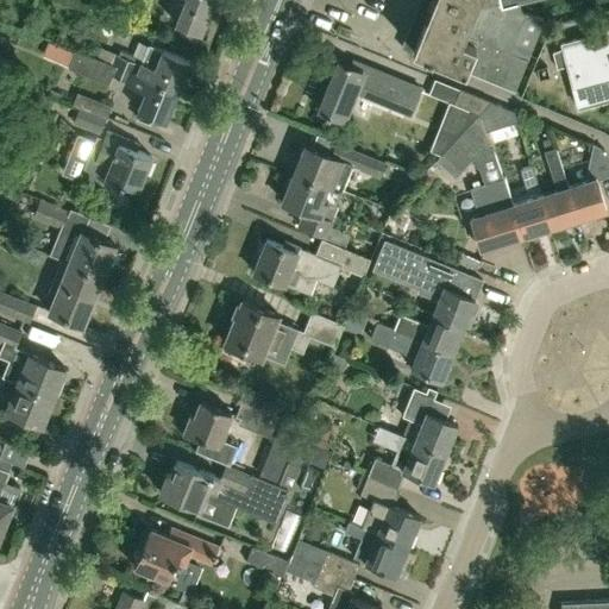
[(214,14),(220,0),(219,0),(184,0),(176,23),(184,25),(181,33),(195,39),(199,32),(201,33),(209,12),(214,14)]
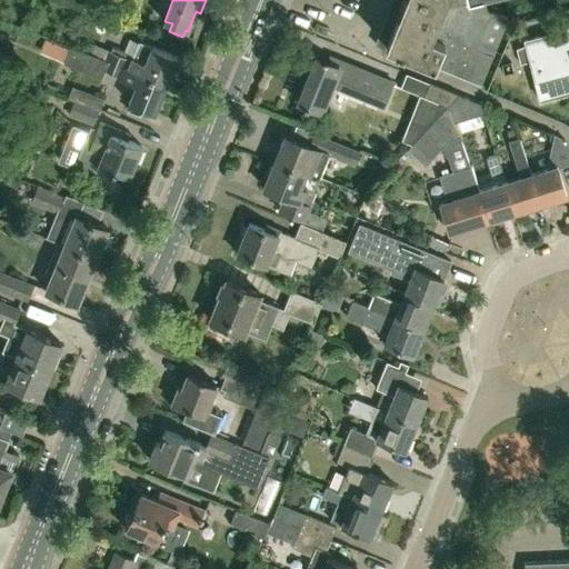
[(391,0),(375,42),(383,49),(386,46),(480,83),(507,18),(486,9),(483,0),(391,0)]
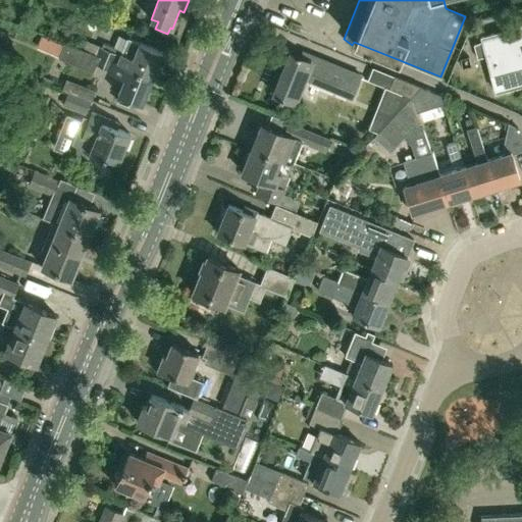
[(493,90),(521,82),(521,15),(513,18),(516,28),(480,37),(480,41),(473,45),(476,58),(484,56),(493,90)]
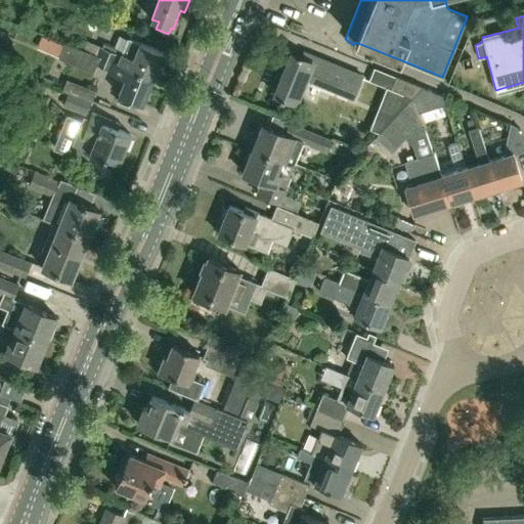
[(44,35),(39,48),(60,57),(66,43),(44,35)]
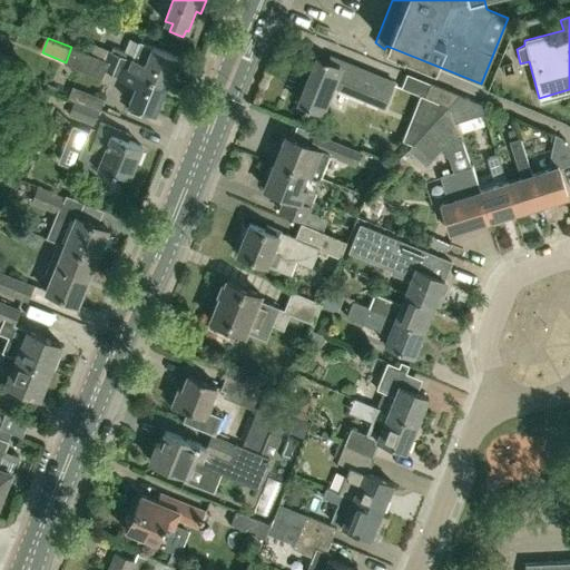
[(136,71),(167,84),(172,71),(177,72),(182,60),(177,58),(178,56),(153,45),(153,46),(139,41),(134,56),(112,47),(110,51),(128,58),(125,67),(136,71)]
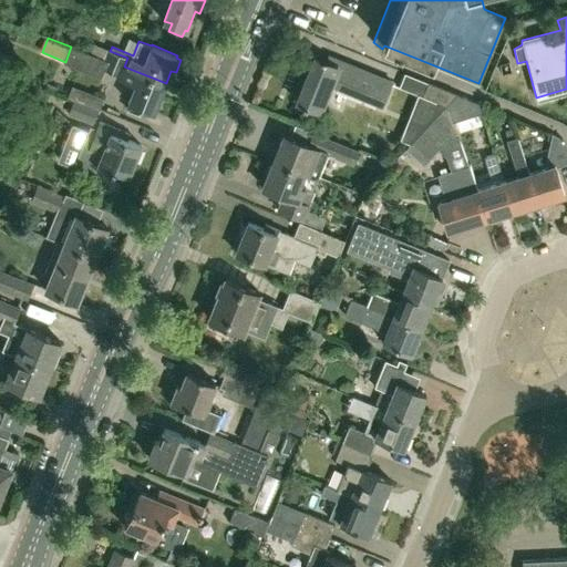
[(121,75),(124,66),(103,59),(71,47),(65,62),(102,76),(105,69),(119,74),(121,75)]
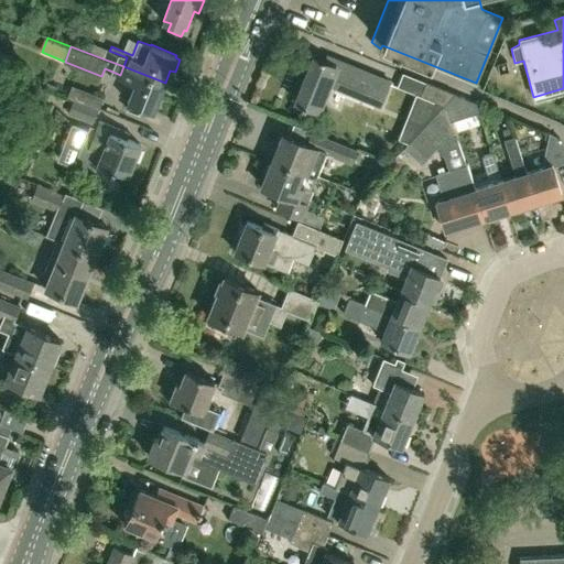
[(106,50),(102,58),(123,66),(127,57),(109,51),(106,50)]
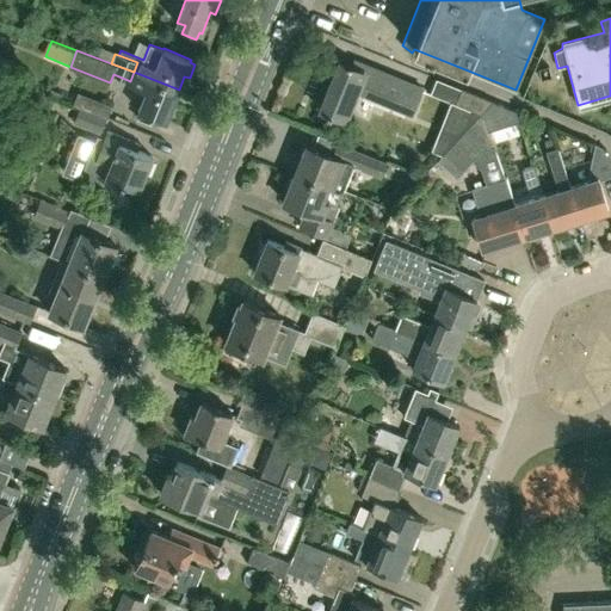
[(340,61),(320,110),(345,119),(358,125),(370,98),(393,107),(411,115),(423,86),(405,79),(403,81),(360,63),(358,69),(340,61)]
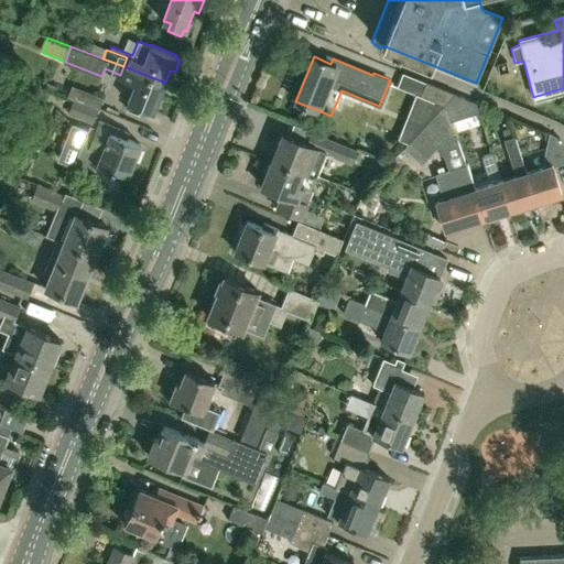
[(134,71),(123,66),(120,75),(118,74),(117,77),(134,85),(128,101),(130,102),(129,107),(139,111),(140,107),(153,111),(165,83),(134,71)]
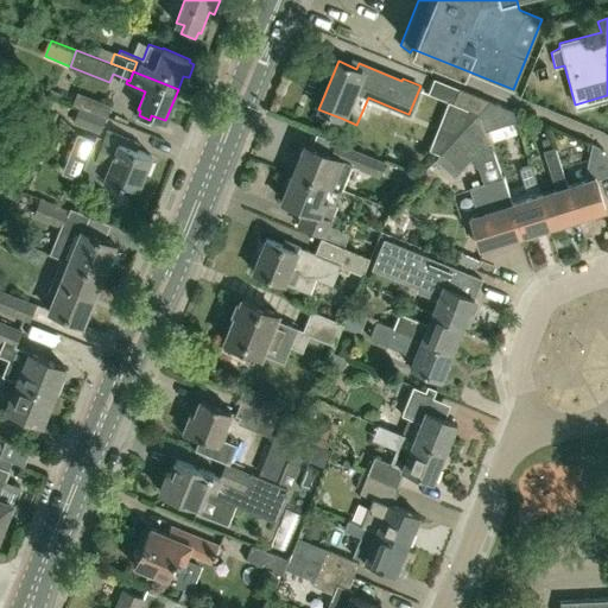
[(477,113),(480,113),(485,99),(458,88),(453,103),(477,113)]
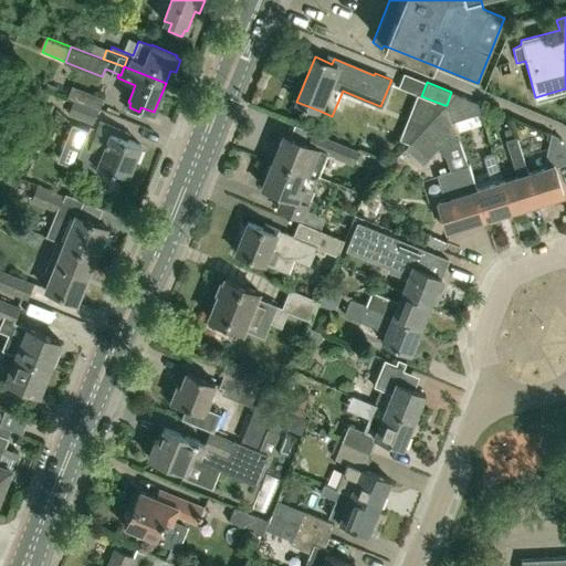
[(444,105),(443,106),(446,109),(450,123),(481,113),(479,103),(457,94),(447,105),(444,105)]
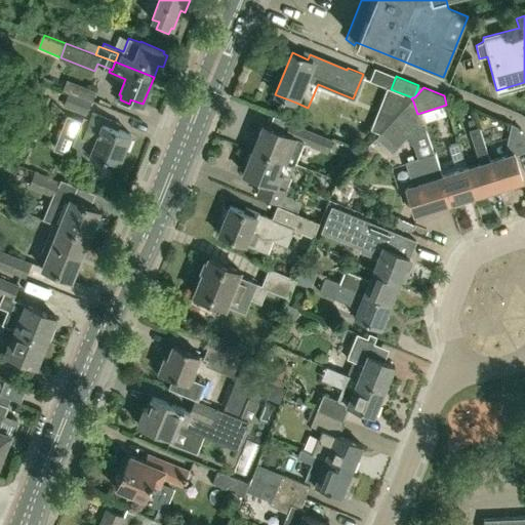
[(66,90),(61,105),(84,115),(90,101),(66,90)]
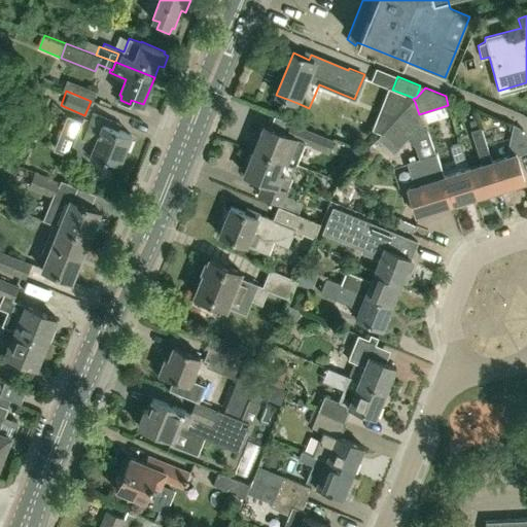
[(413,99),(378,137),(394,152),(410,135),(416,130),(423,127),(419,114),(415,102),(413,99)]
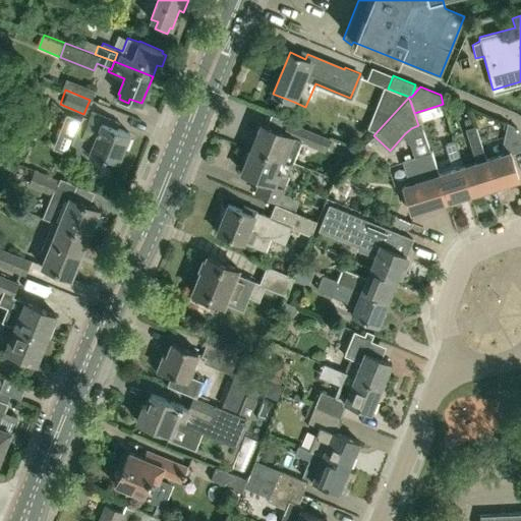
[(118,161),(123,148),(125,149),(130,136),(128,135),(129,132),(115,127),(117,122),(91,112),(87,123),(81,121),(69,153),(88,161),(91,153),(104,159),(106,156),(118,161)]
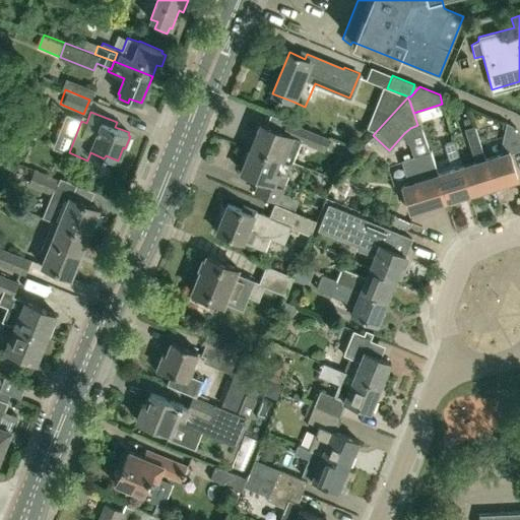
[(260,123),(250,148),(262,153),(263,149),(291,163),(300,140),(305,143),(305,144),(323,150),(328,137),(286,120),(282,131),(260,123)]
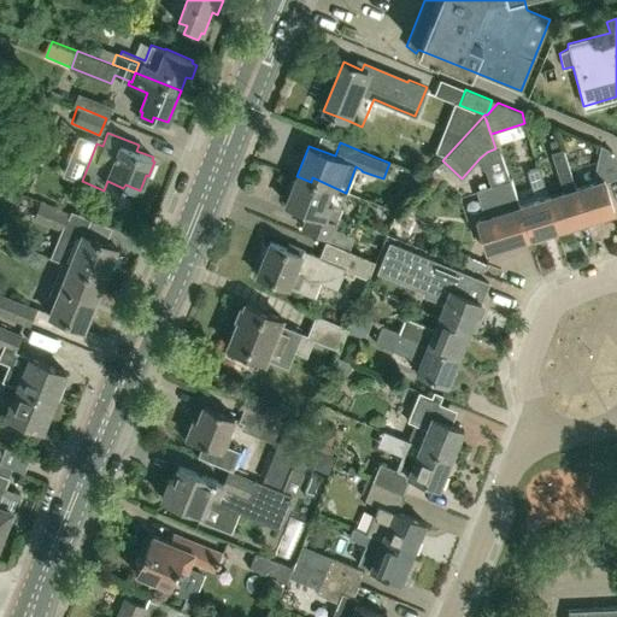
[(575,187),(586,221),(613,212),(604,182),(616,177),(616,159),(615,156),(612,153),(610,151),(606,148),(600,146),(592,182),(575,187)]
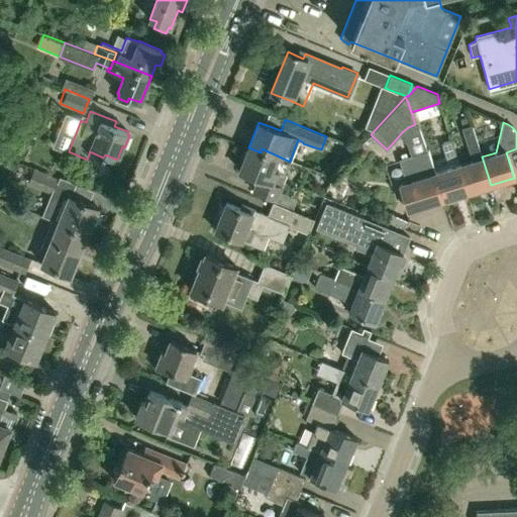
[(419,123),(415,124),(408,127),(402,132),(409,139),(414,153),(427,149),(419,123)]
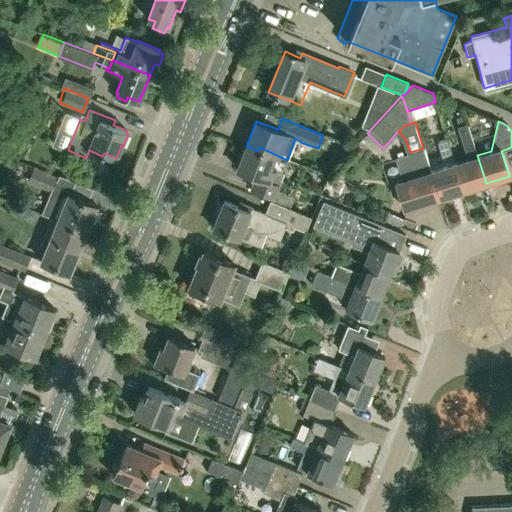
[(459,130),(468,158),(454,163),(462,191),(486,183),(477,155),(477,156),(468,127),(459,130)]
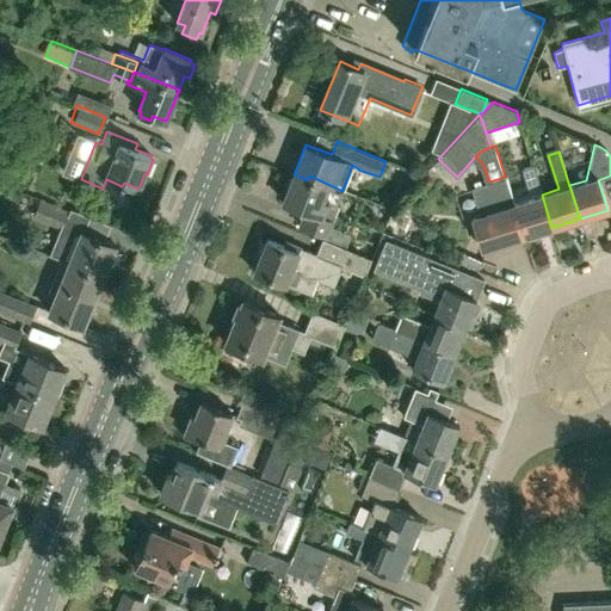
[(534,165),(532,165),(522,168),(526,186),(539,184),(534,165)]
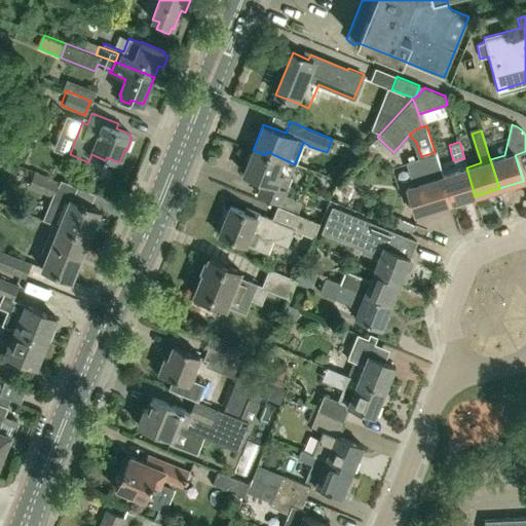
[(280,203),(279,207),(297,214),(302,202),(285,194),(291,178),(290,177),(295,164),(266,151),(265,155),(253,150),(253,151),(250,153),(247,159),(248,163),(243,174),(262,182),(257,194),(278,202),(280,203)]
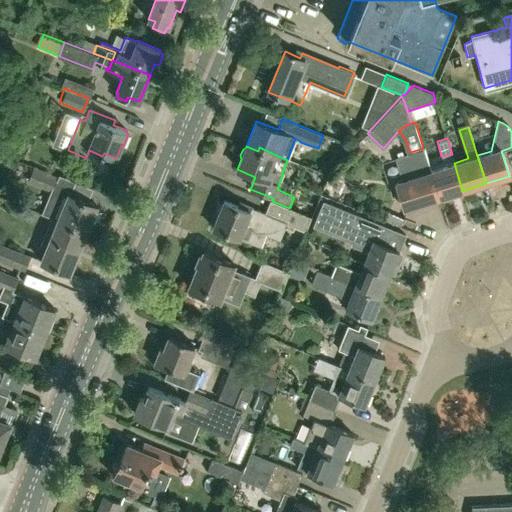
[(423,148),(410,152),(395,157),(403,181),(395,183),(404,209),(439,198),(423,148)]
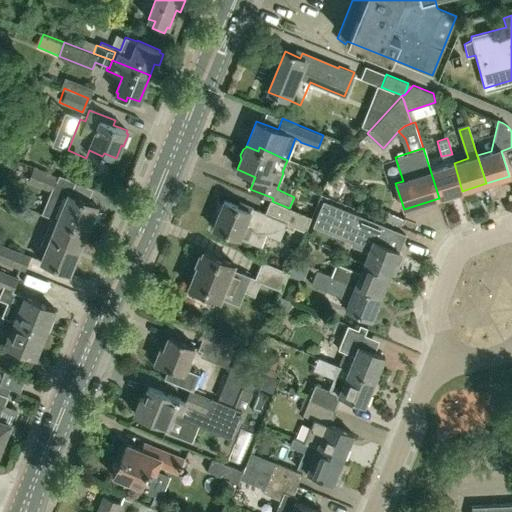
[(424,148),(423,148),(439,198),(462,191),(454,163),(431,170),(424,148)]
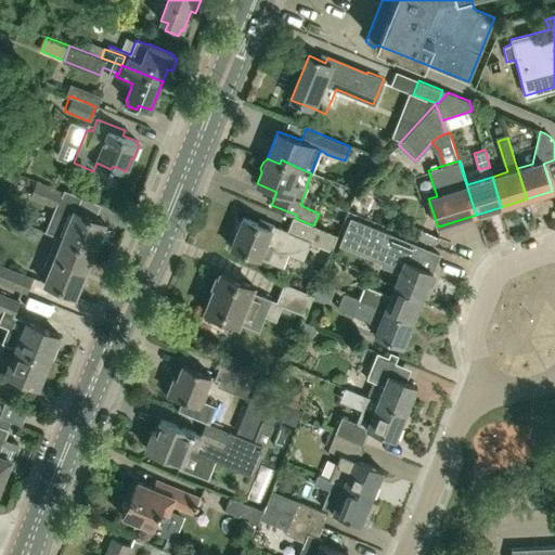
[(63,193),(53,190),(35,183),(30,196),(56,206),(47,232),(55,235),(93,250),(99,236),(102,239),(106,228),(103,227),(105,222),(75,210),(77,206),(61,199),(63,193)]
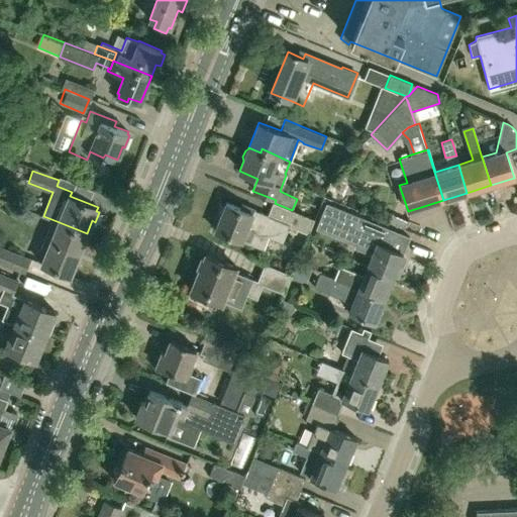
[(268,214),(253,209),(241,204),(239,207),(226,202),(215,230),(241,241),(241,239),(263,248),(268,236),(282,242),(287,229),(295,233),(290,244),(302,248),(308,233),(314,219),(292,210),(275,203),(273,202),(268,214)]
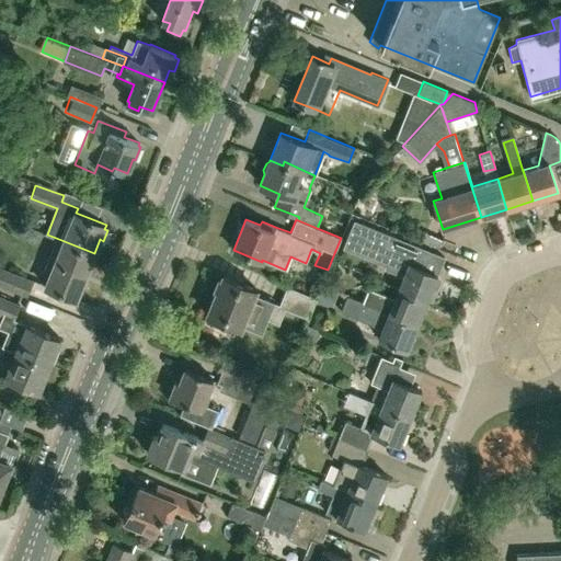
[(398,288),(426,299),(427,298),(431,299),(435,287),(432,285),(436,274),(421,268),(427,251),(361,224),(352,244),(369,252),(371,248),(393,258),(400,256),(408,264),(398,288)]
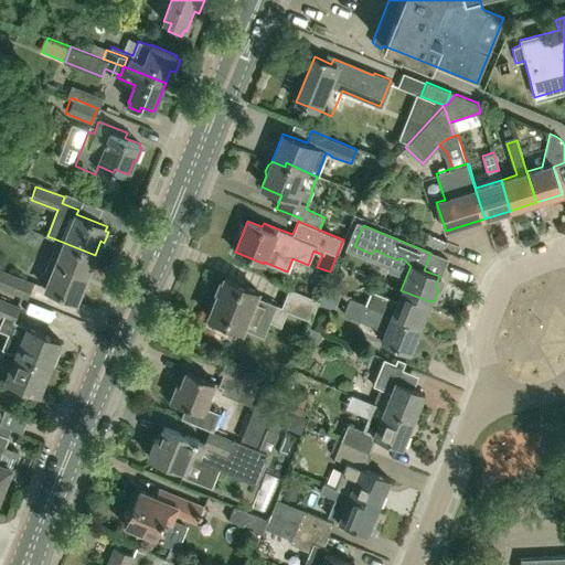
[(45,267),(51,269),(52,269),(45,287),(48,289),(48,290),(59,295),(60,294),(76,300),(95,255),(56,240),(45,267)]
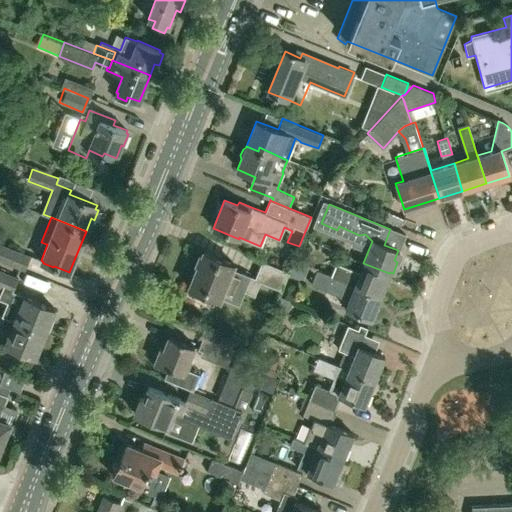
[(0,261),(25,271),(30,255),(0,243),(0,261)]
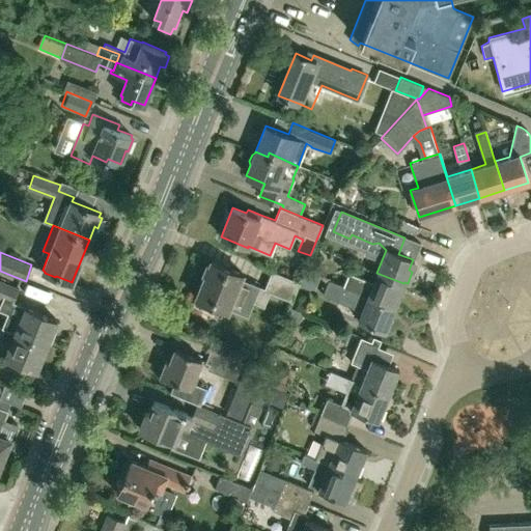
[(263,305),(267,298),(269,291),(281,297),(290,301),(299,282),(271,271),(263,287),(241,278),(243,274),(211,260),(208,264),(207,263),(203,273),(205,274),(196,297),(228,309),(230,304),(250,312),(254,301),(263,305)]
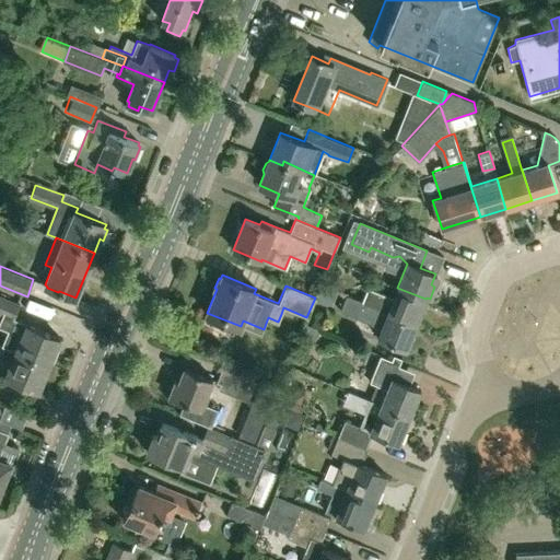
[(368,288),(362,302),(416,324),(426,299),(397,288),(393,298),(368,288)]
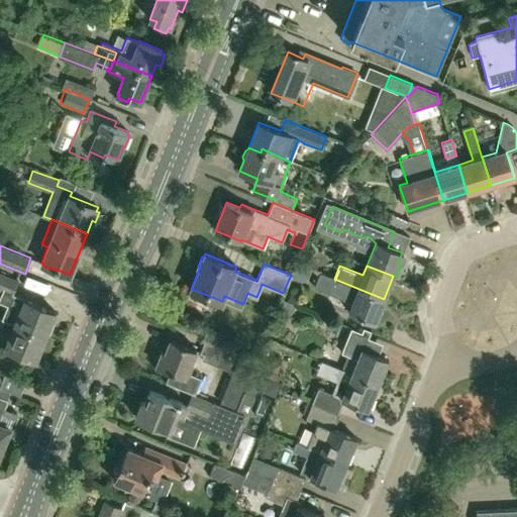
[(1,319),(10,322),(45,336),(56,312),(21,298),(12,294),(18,281),(0,273),(0,290),(2,292),(0,297),(0,302),(7,305),(1,319)]
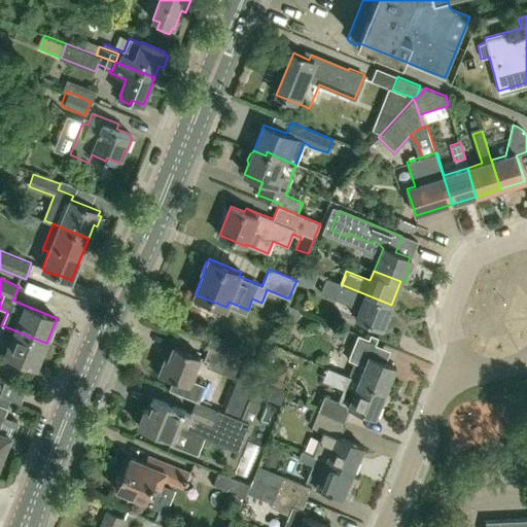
[(382,328),(391,305),(341,284),(326,278),(320,292),(335,299),(358,308),(355,317),(382,328)]
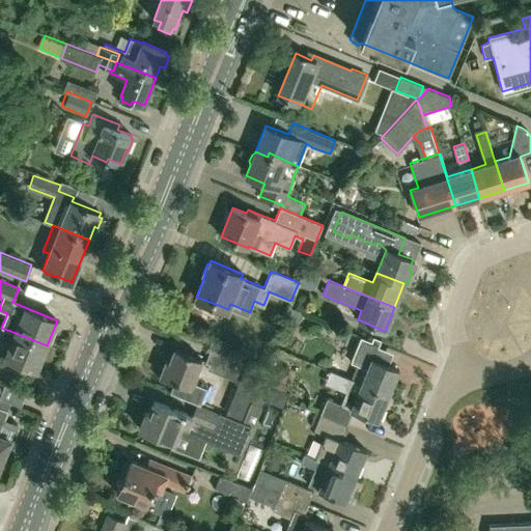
[(1,357),(3,357),(36,370),(47,345),(10,331),(4,345),(5,346),(1,357)]
